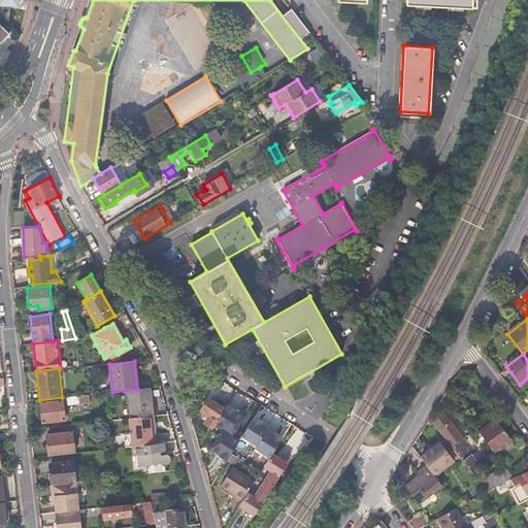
[(137,389),(127,390),(129,406),(130,417),(130,418),(145,417),(154,416),(157,415),(154,387),(137,389)]
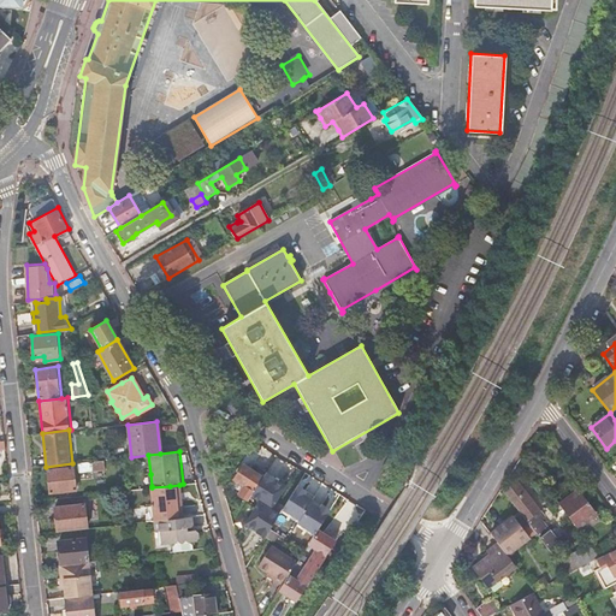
[(102,460),(77,463),(78,473),(84,472),(84,467),(92,467),(93,471),(104,469),(102,460)]
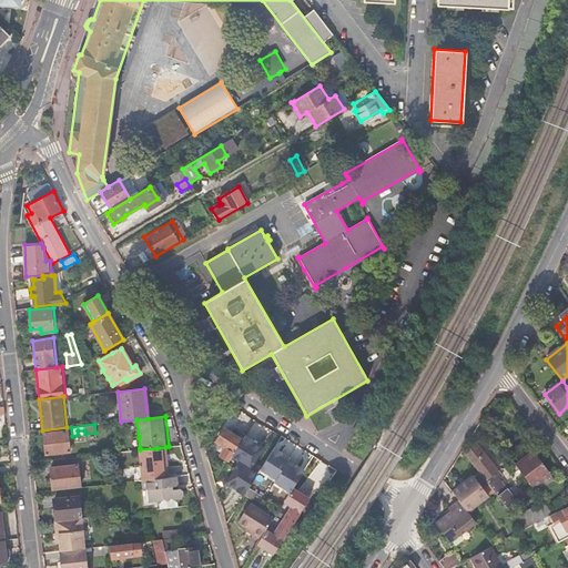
[(233,453),(242,440),(224,428),(215,442),(224,447),(219,456),(227,462),(232,456),(233,453)]
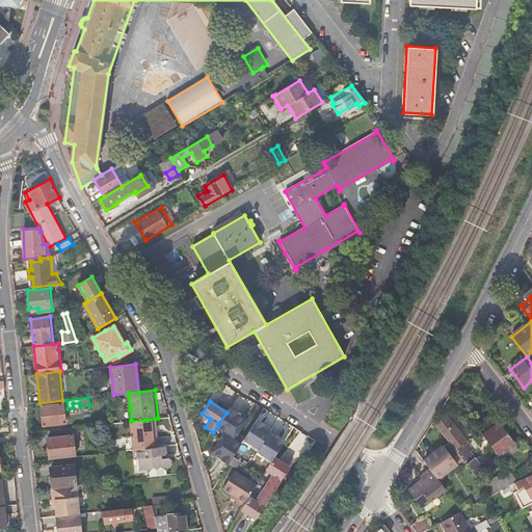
[(65,402),(42,404),(43,424),(67,422),(65,402)]
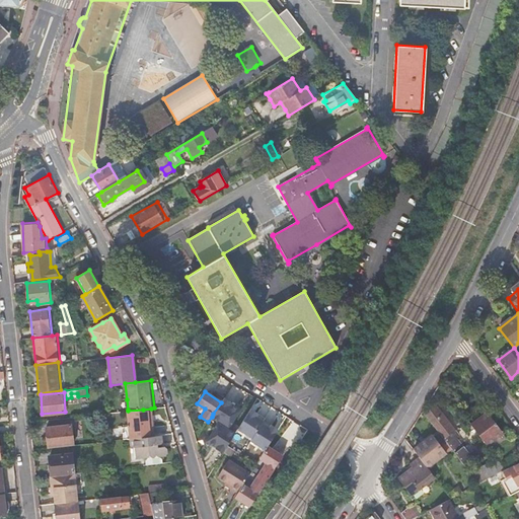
[(432,422),(431,423),(442,437),(443,439),(451,449),(464,466),(472,459),(455,438),(458,436),(434,404),(424,413),(432,422)]
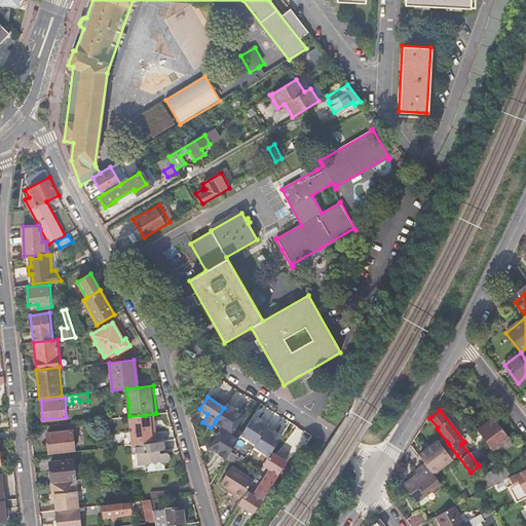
[(145,415),(129,416),(127,417),(129,430),(128,430),(128,433),(129,433),(130,445),(154,442),(152,426),(154,425),(153,414),(145,415)]
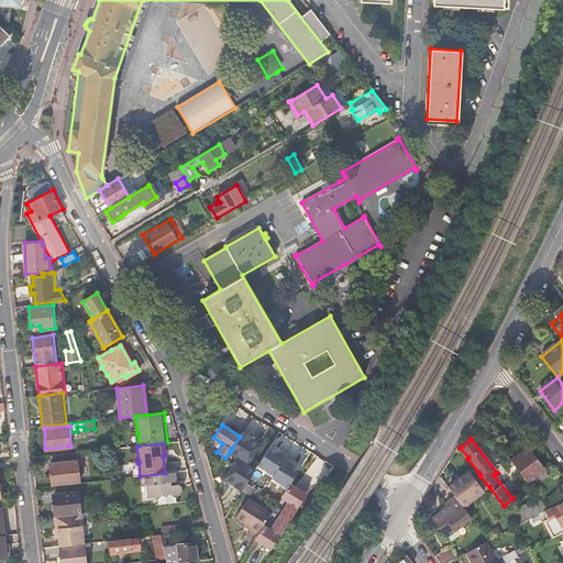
[(272,477),(287,487),(290,483),(301,465),(294,461),(291,463),(284,459),(285,456),(277,451),(279,448),(272,443),(257,464),(273,475),(272,477)]
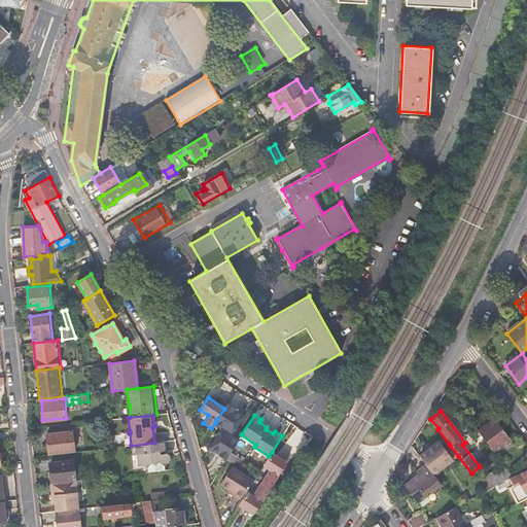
[(492,417),(477,429),(479,432),(495,421),(492,417)]
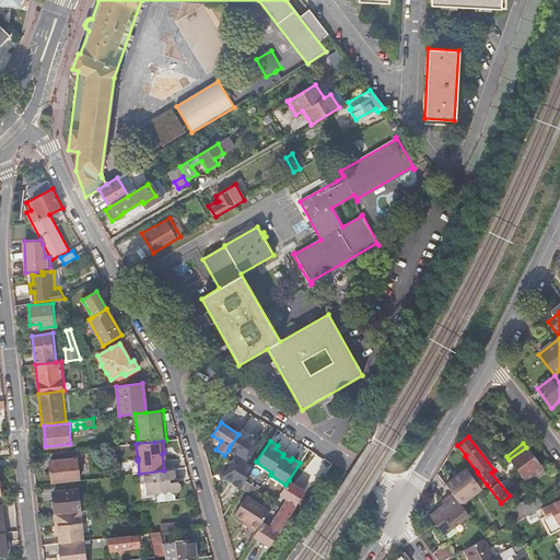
[(526,447),(509,459),(525,480),(541,467),(526,447)]
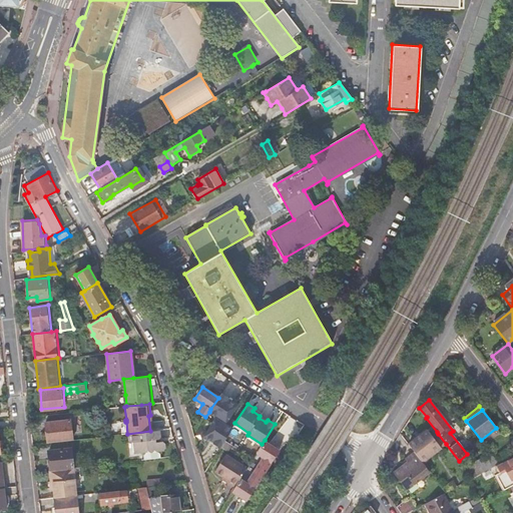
[(205,417),(201,423),(210,428),(207,433),(221,441),(223,437),(225,438),(233,425),(209,412),(205,417)]
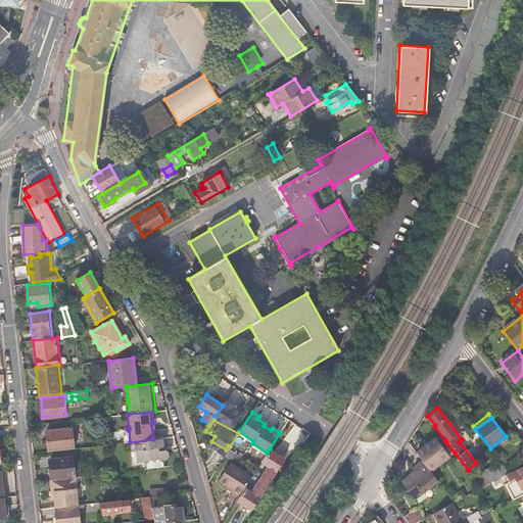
[(46,429),(48,452),(77,448),(75,426),(46,429)]
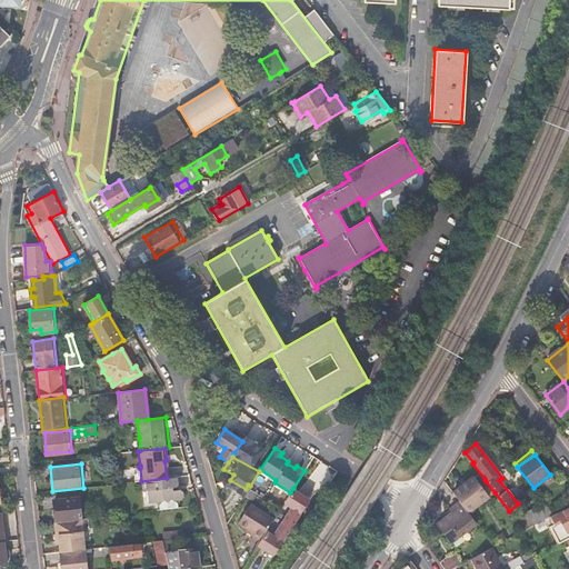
[(178,485),(177,477),(167,478),(141,481),(142,490),(147,490),(148,503),(161,501),(173,500),(181,499),(183,496),(183,491),(180,490),(173,490),(170,488),(176,487),(178,485)]
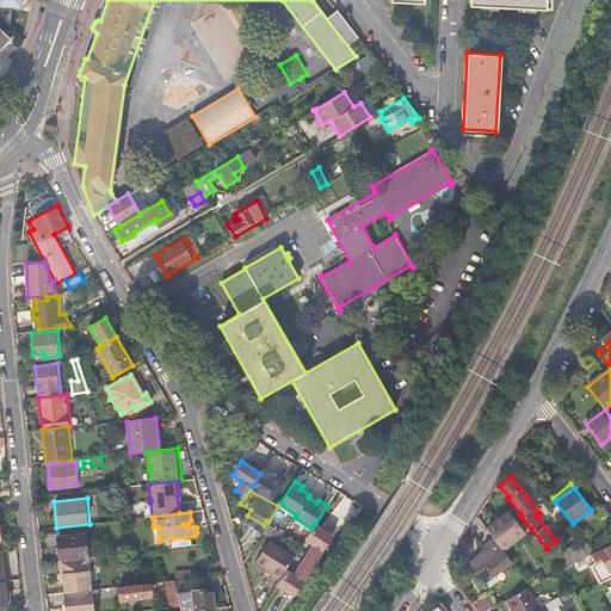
[(508,512),(487,530),(494,538),(497,542),(503,550),(525,534),(531,529),(522,517),(520,514),(514,519),(508,512)]
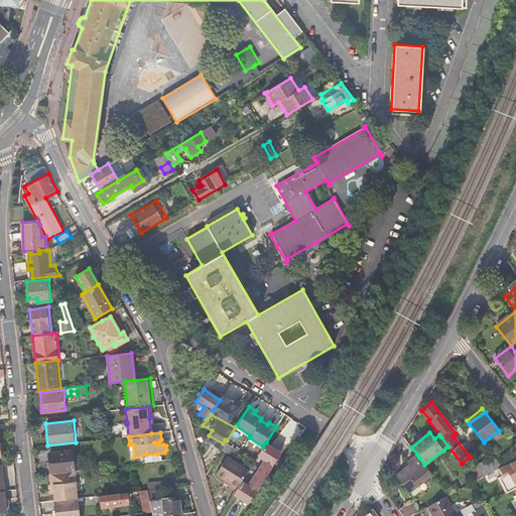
[(280,453),(266,442),(263,446),(254,462),(250,468),(264,478),(280,453)]
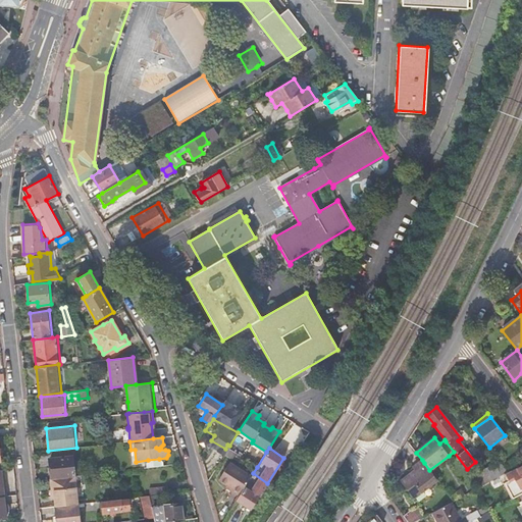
[(74,455),(49,457),(51,477),(76,474),(74,455)]
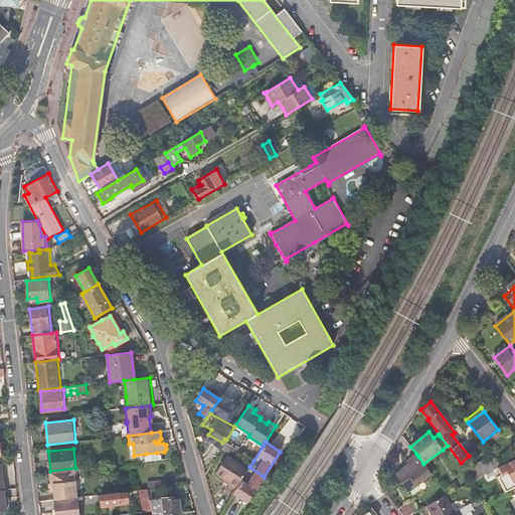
[(418,457),(416,454),(408,461),(410,463),(418,457)]
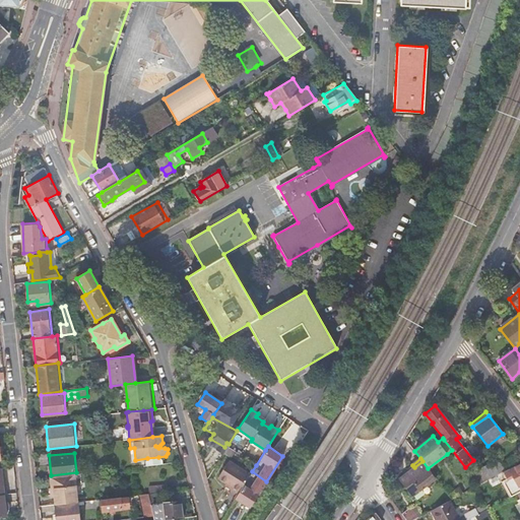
[(498,459),(471,474),(479,485),(506,470),(498,459)]
